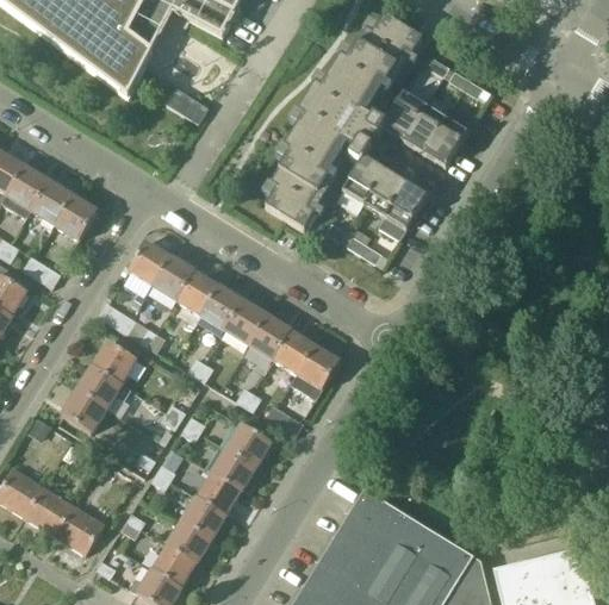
[(190,20),(217,36),(221,37),(222,37),(241,0),(0,0),(0,2),(126,97),(142,69),(143,66),(151,50),(149,49),(149,50),(138,42),(160,0),(175,0),(196,10),(191,18),(190,20)]
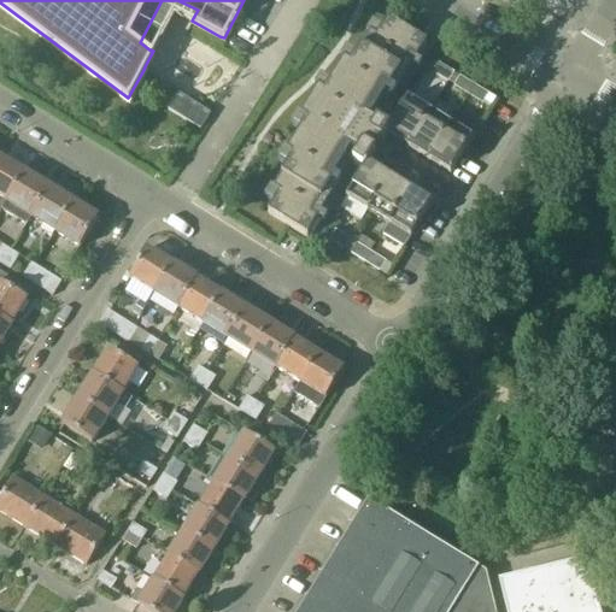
[(388,127),(377,119),(376,122),(365,115),(383,83),(389,87),(410,56),(416,59),(427,41),(387,17),(376,36),(370,33),(350,64),(344,60),(324,92),(318,88),(300,117),(306,121),(287,153),(293,157),(274,188),(280,192),(268,211),(308,235),(318,217),(312,213),(332,182),(326,178),(345,147),(356,154),(352,160),(363,166),(364,168),(369,159),(387,131),(386,130),(388,127)]
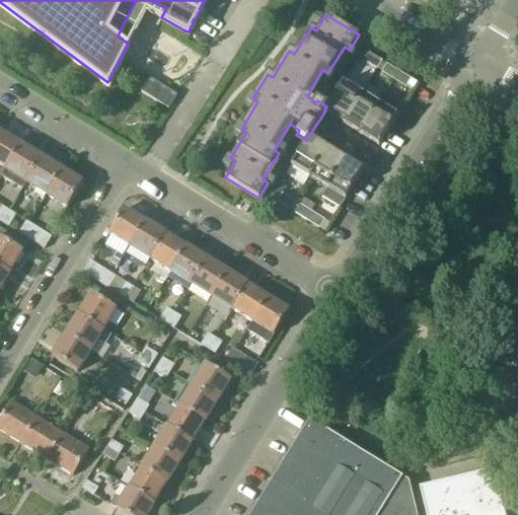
[(381,59),(369,51),(364,59),(376,66),(381,59)]
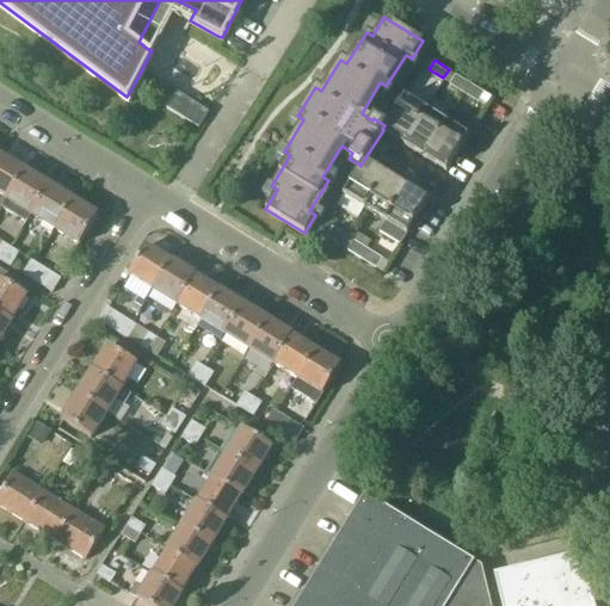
[(450,82),(463,91),(469,81),(455,73),(450,82)]
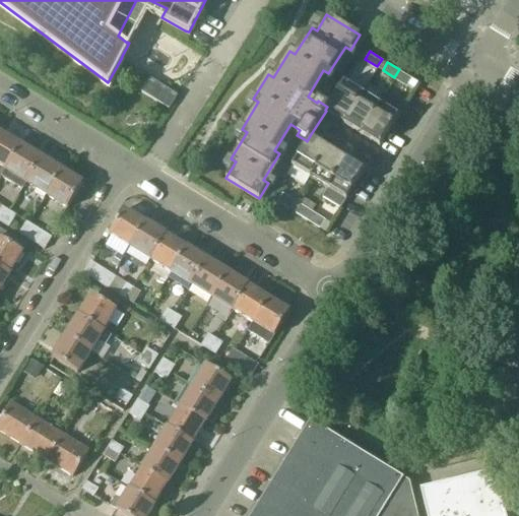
[(399,69),(394,77),(406,84),(411,77),(399,69)]
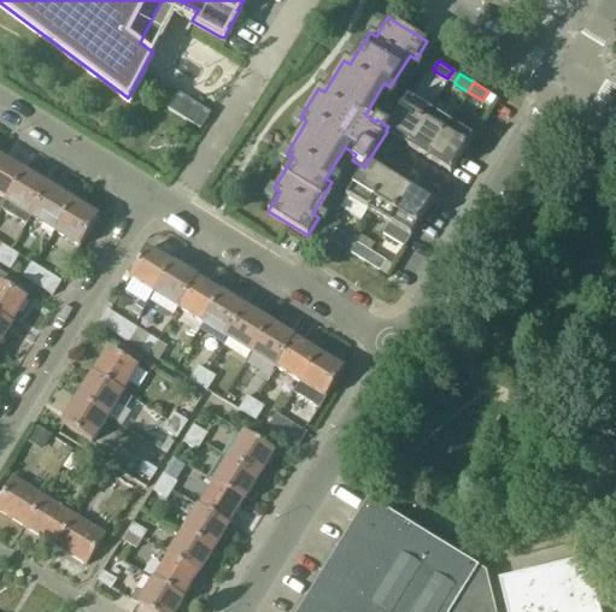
[(194,122),(197,124),(200,125),(204,119),(207,113),(210,110),(188,95),(179,89),(177,89),(177,90),(168,106),(194,122)]
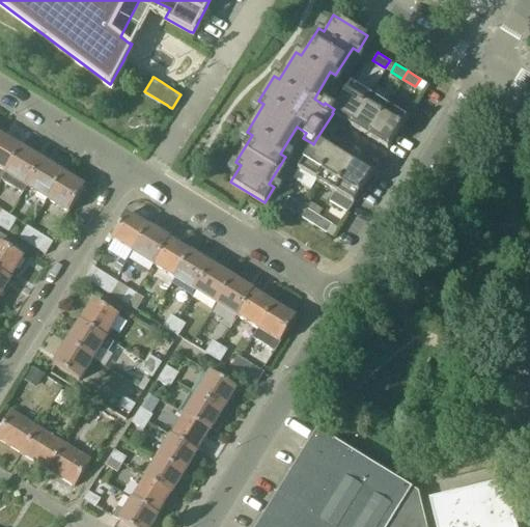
[(332,112),(333,113),(351,123),(369,92),(351,81),(334,109),(332,112)]
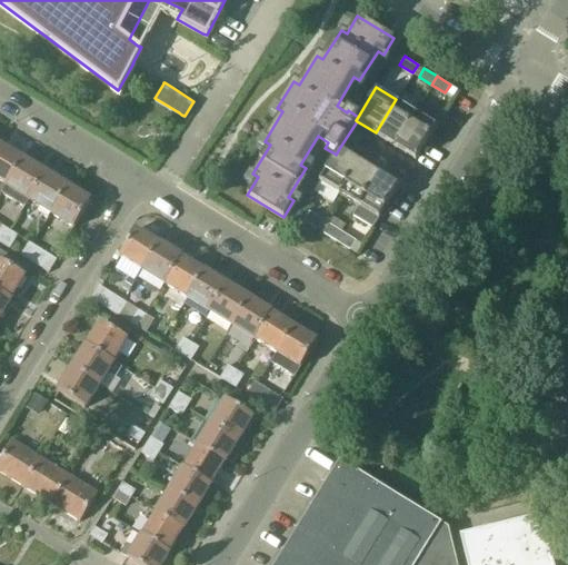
[(395,145),(415,111),(396,99),(376,132),(395,145)]
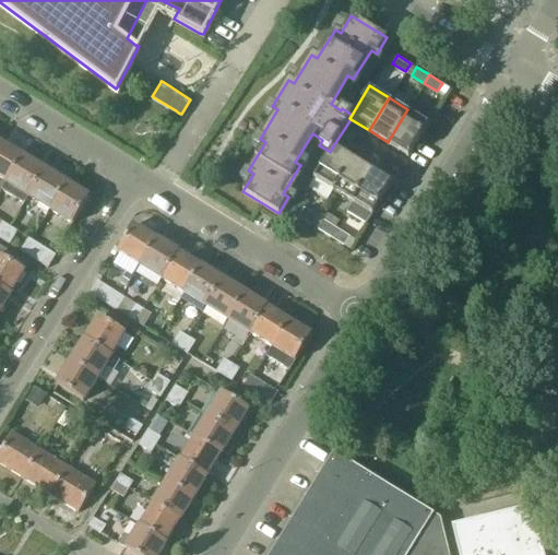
[(407,109),(388,142),(407,154),(427,121),(407,109)]
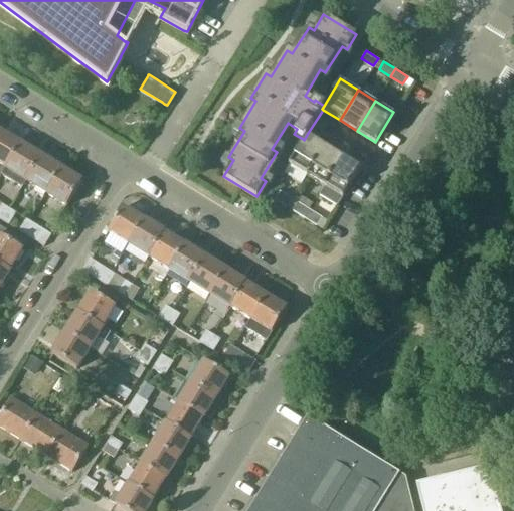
[(0,173),(1,173),(5,166),(20,142),(0,130),(0,173)]
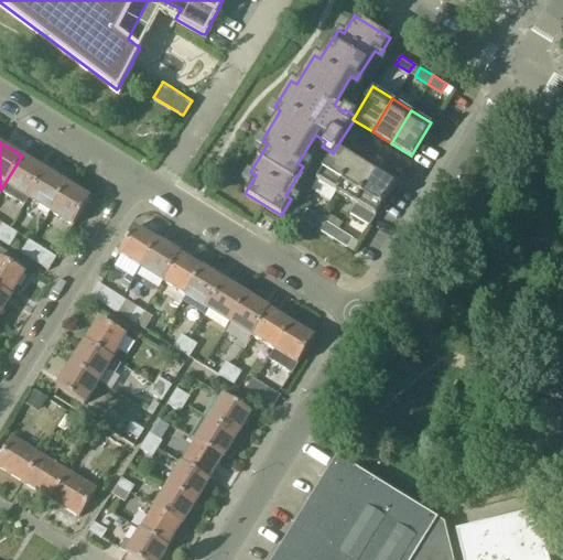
[(356,158),(337,146),(333,153),(332,152),(316,178),(336,190),(356,158)]
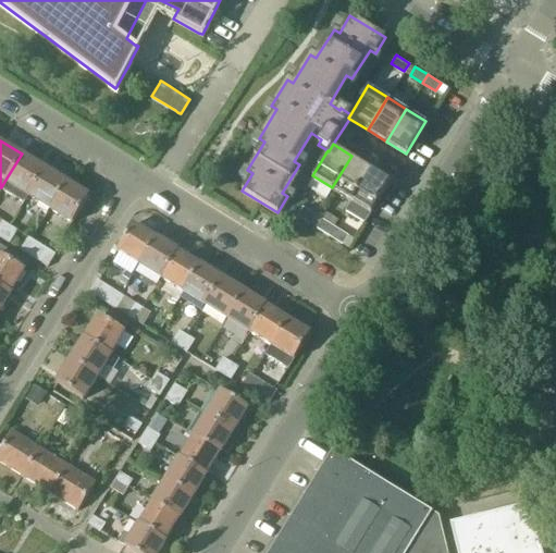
[(22,154),(5,180),(1,187),(23,200),(27,193),(28,193),(44,167),(22,154)]
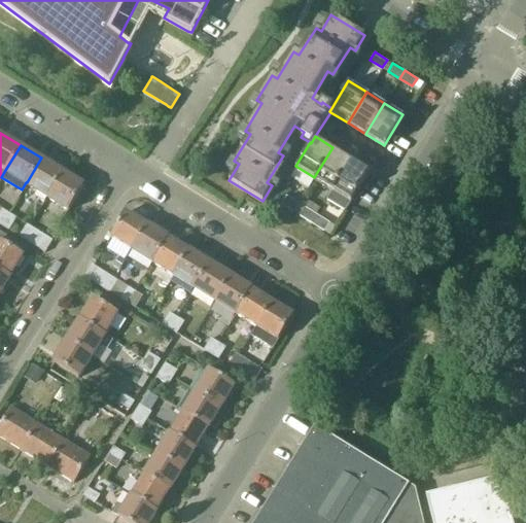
[(331,188),(350,158),(332,147),(314,177),(331,188)]
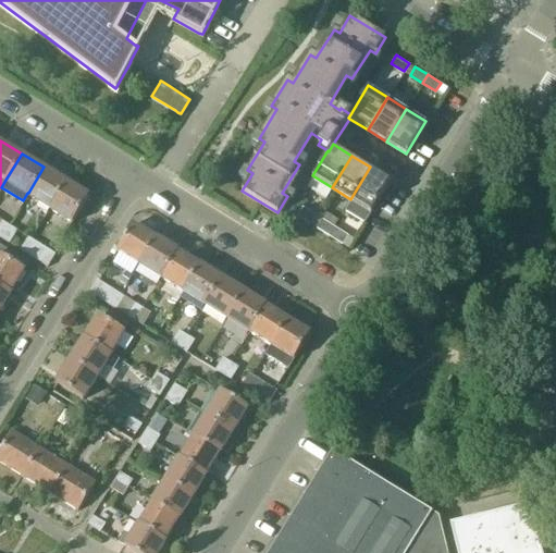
[(28,193),(50,207),(66,181),(44,167),(28,193)]
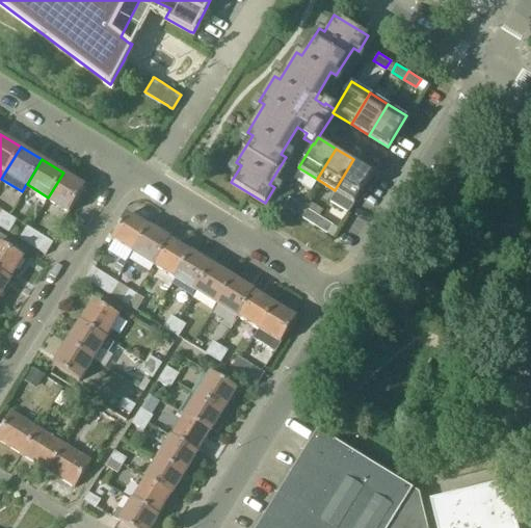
[(372,172),(353,159),(335,190),(329,199),(348,210),(353,202),(372,172)]
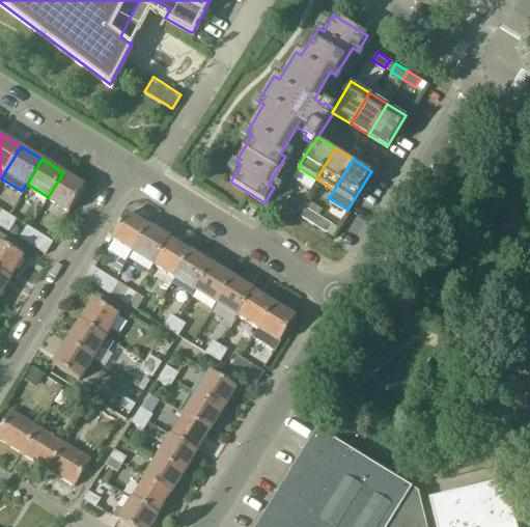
[(84,186),(63,172),(48,197),(70,211),(84,186)]
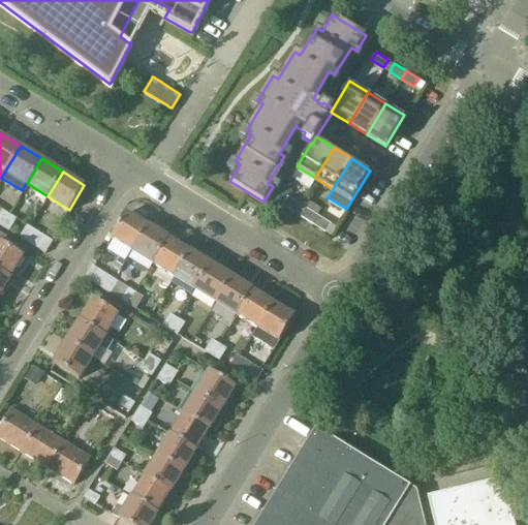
[(300,203),(287,195),(282,203),(294,211),(300,203)]
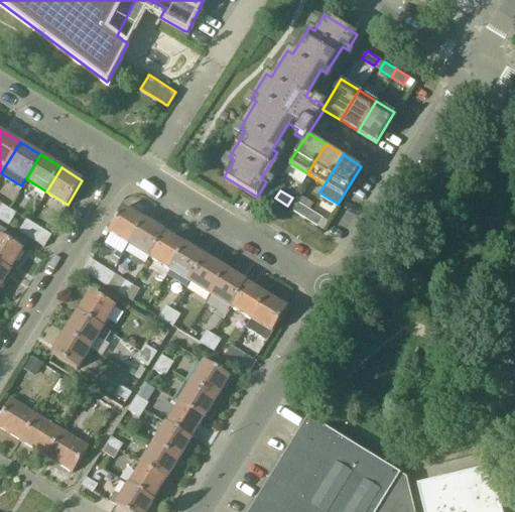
[(309,209),(297,202),(293,209),(305,217),(309,209)]
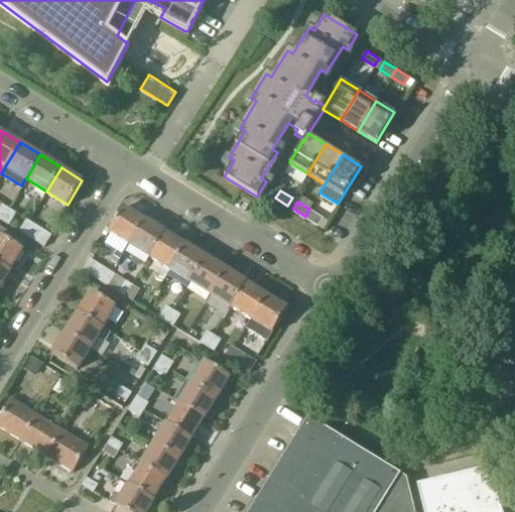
[(2,204),(0,206),(0,218),(2,219),(9,208),(2,204)]
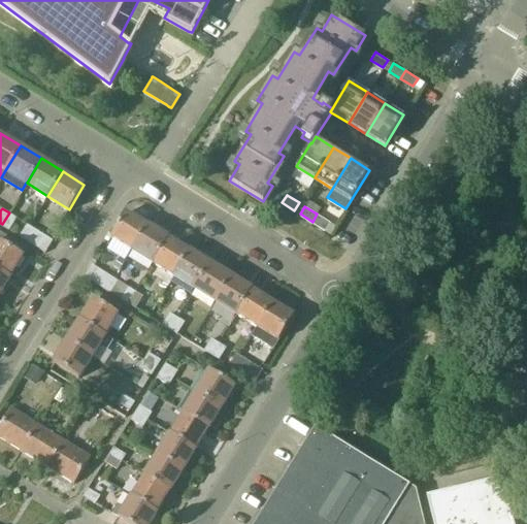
[(132,249),(147,224),(127,210),(111,235),(132,249)]
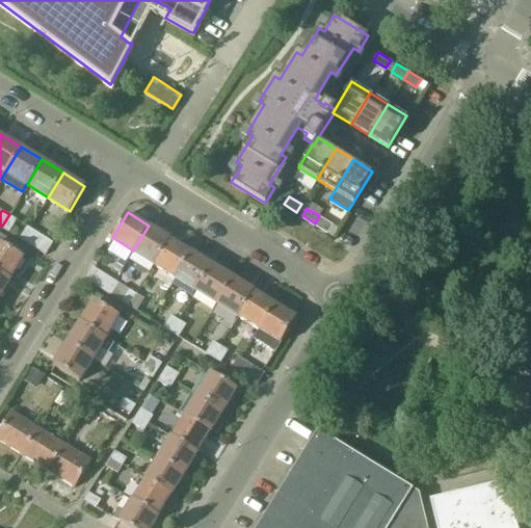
[(9,214),(2,226),(9,231),(17,218),(9,214)]
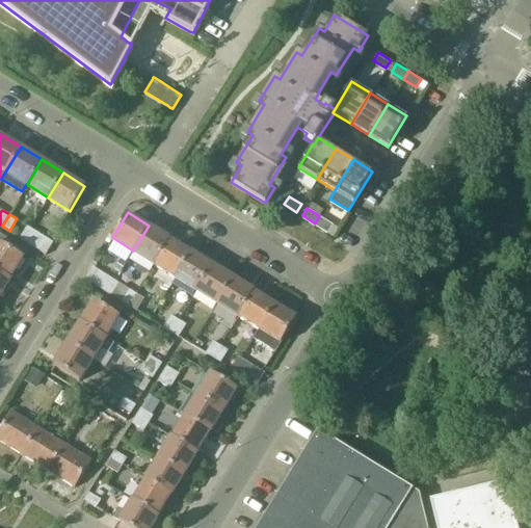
[(319,215),(315,223),(326,231),(332,223),(319,215)]
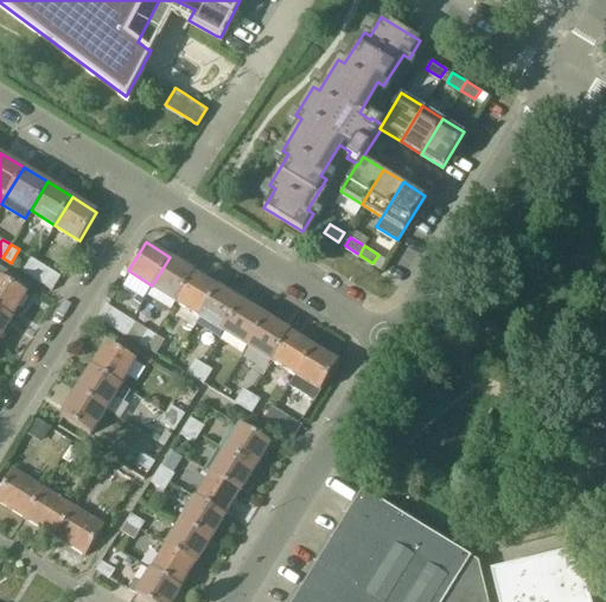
[(61,275),(58,274),(31,257),(23,270),(52,288),(61,275)]
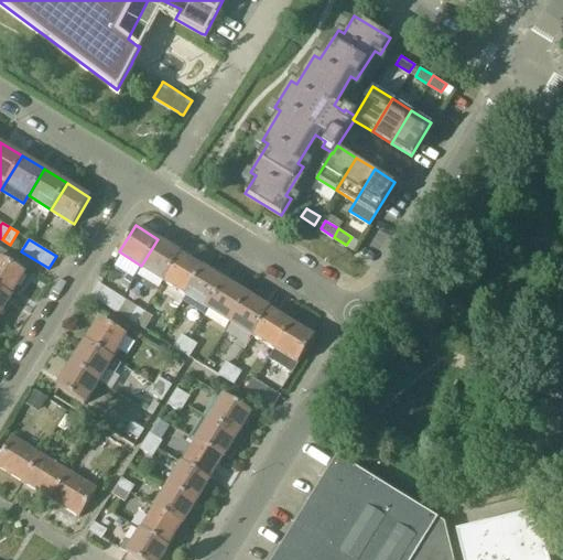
[(141,266),(163,279),(180,252),(158,239),(141,266)]
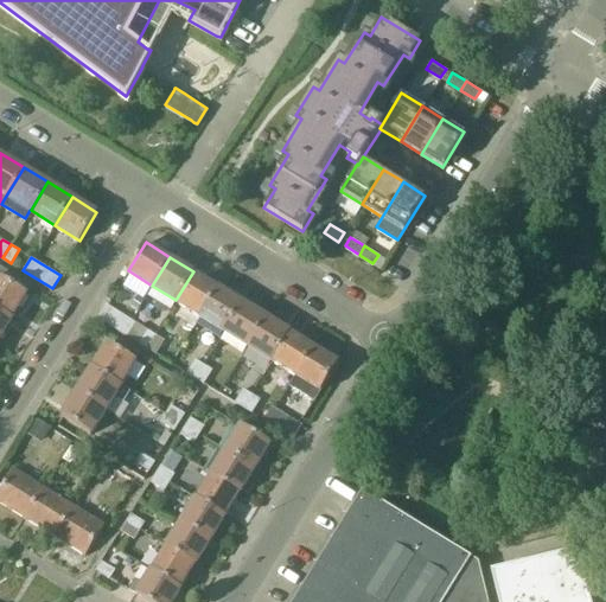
[(0,309),(12,316),(27,292),(20,288),(24,282),(4,269),(0,275),(0,309)]
